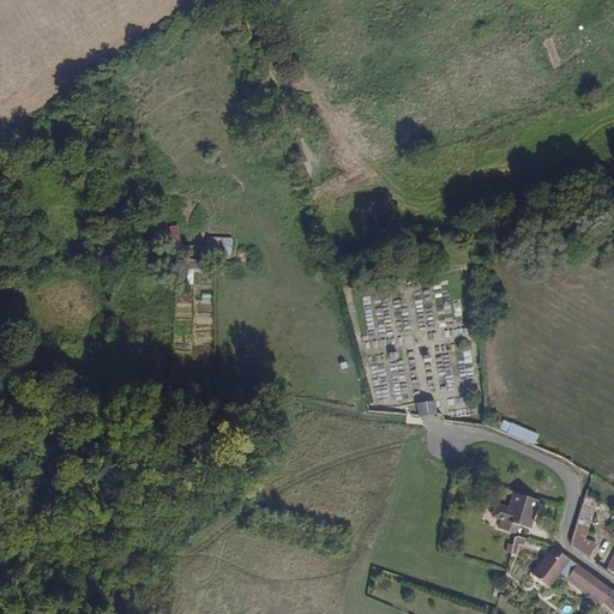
[(435,411),(432,398),(415,401),(417,415),(435,411)]
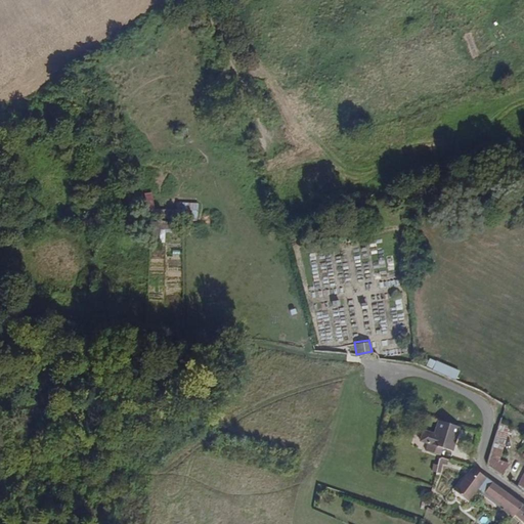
[(451,448),(460,424),(438,417),(433,430),(423,427),(420,438),(428,440),(426,446),(440,450),(442,445),(451,448)]
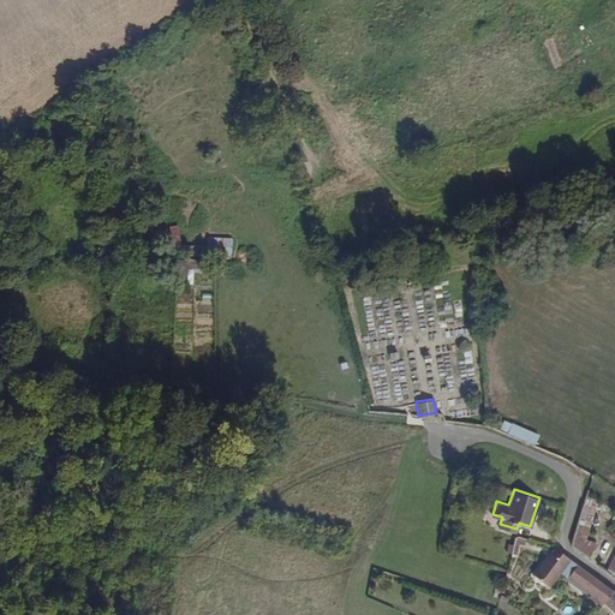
[(590,524),(597,499),(586,493),(577,519),(590,524)]
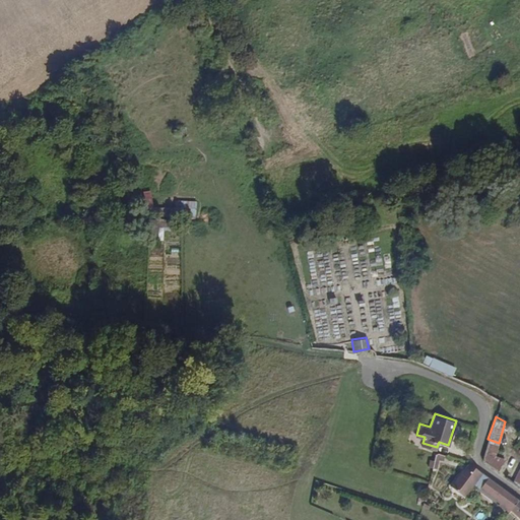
[(498,471),(507,458),(496,453),(499,443),(488,439),(481,459),(498,471)]
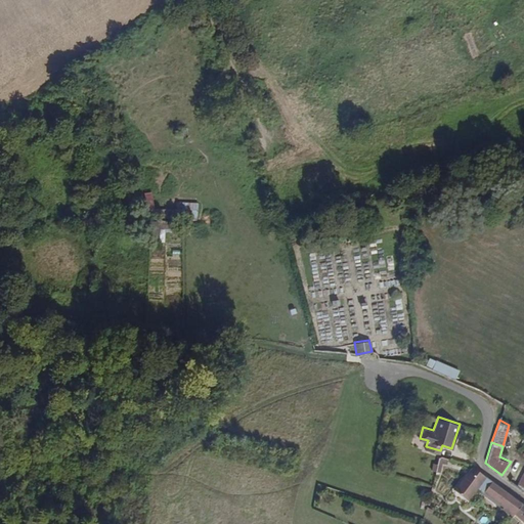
[(469,503),(487,480),(472,468),(454,491),(469,503)]
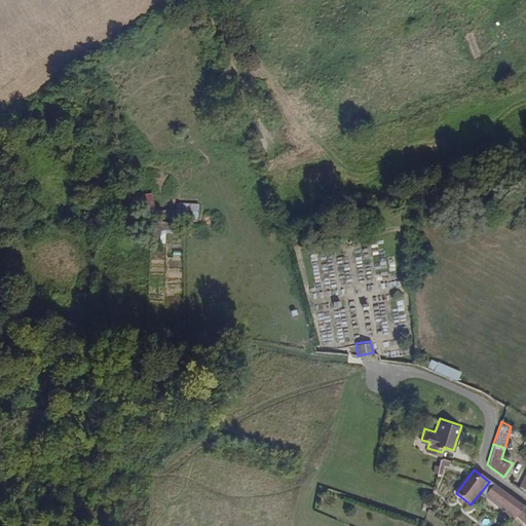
[(513,519),(516,515),(524,503),(496,484),(485,498),(513,519)]
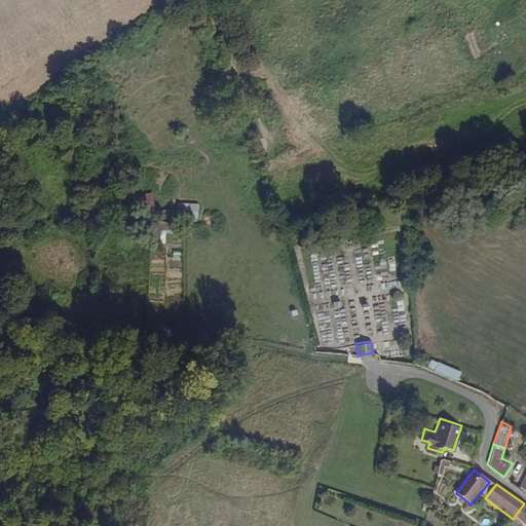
[(525,505),(524,503),(516,515),(525,522),(525,505)]
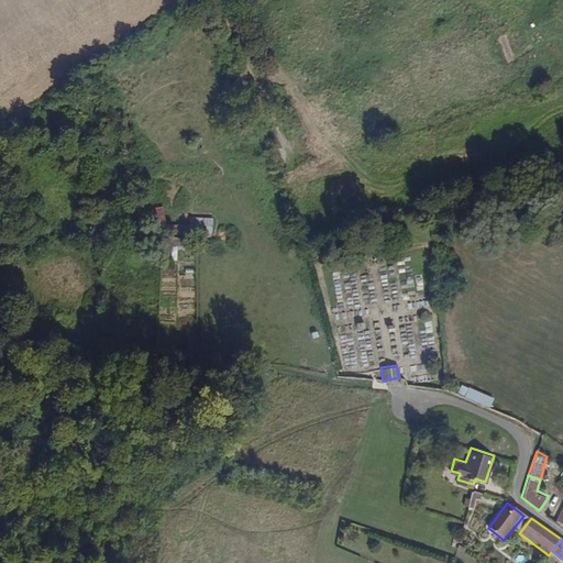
All buildings are outlined.
